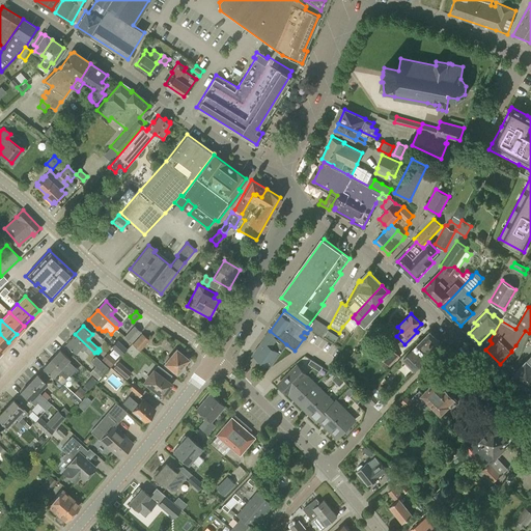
[(132,342),(141,332),(134,326),(124,336),(132,342)]
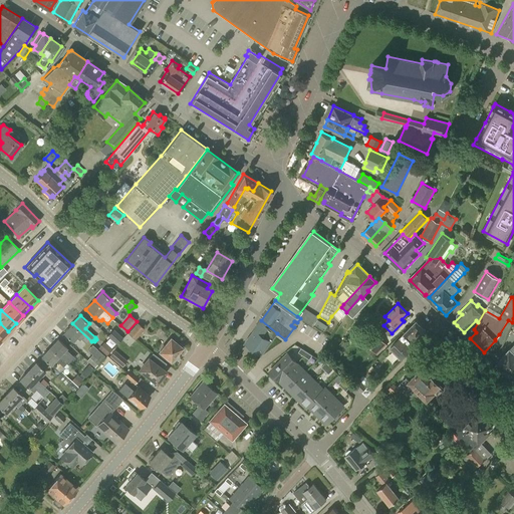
[(274,336),(277,333),(261,320),(246,341),(262,353),(257,359),(258,360),(274,336)]
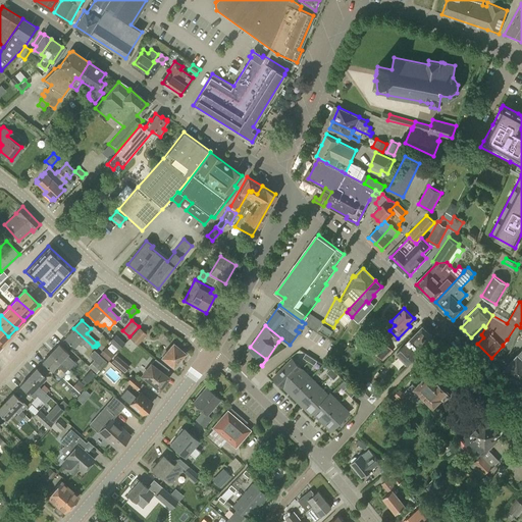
[(420,349),(421,349),(433,336),(422,326),(410,338),(411,340),(414,342),(420,349)]
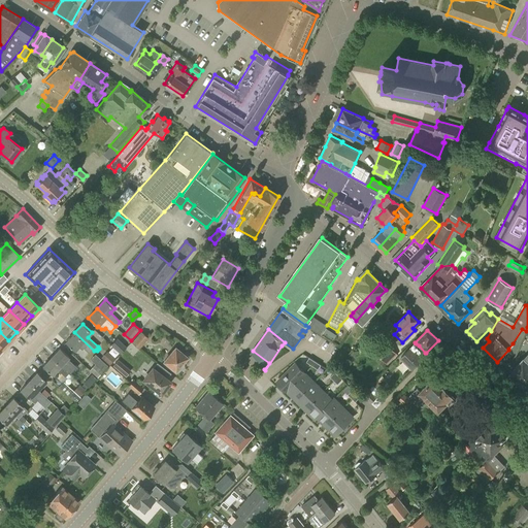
[(139,349),(149,337),(141,331),(132,341),(139,349)]
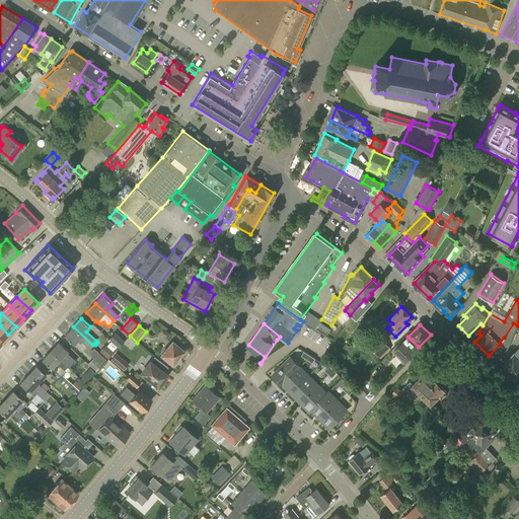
[(330,328),(325,325),(322,331),(327,335),(330,328)]
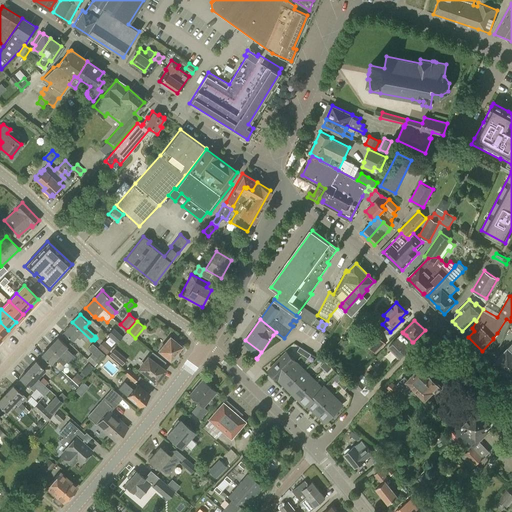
[(0,337),(1,338),(8,330),(0,322),(0,337)]
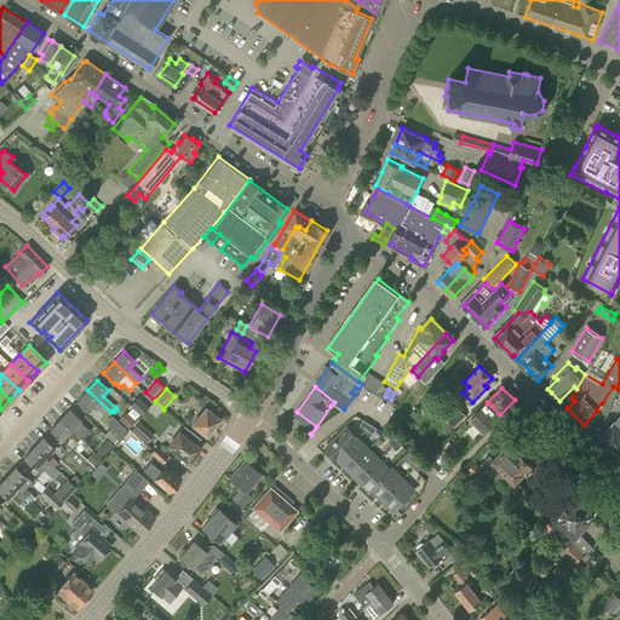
[(109,413),(110,412),(87,390),(76,402),(87,412),(92,407),(96,411),(98,408),(103,414),(107,411),(109,413)]
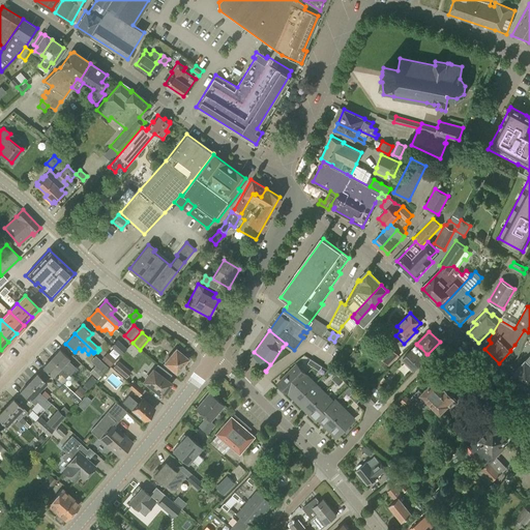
[(120,355),(126,348),(117,339),(111,346),(120,355)]
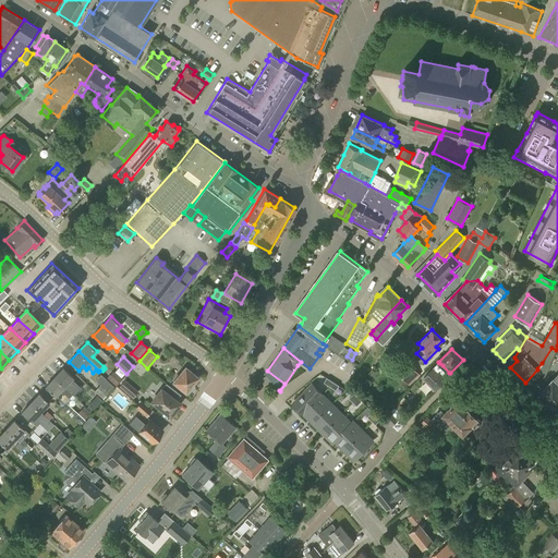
[(410,386),(421,374),(407,362),(397,373),(410,386)]
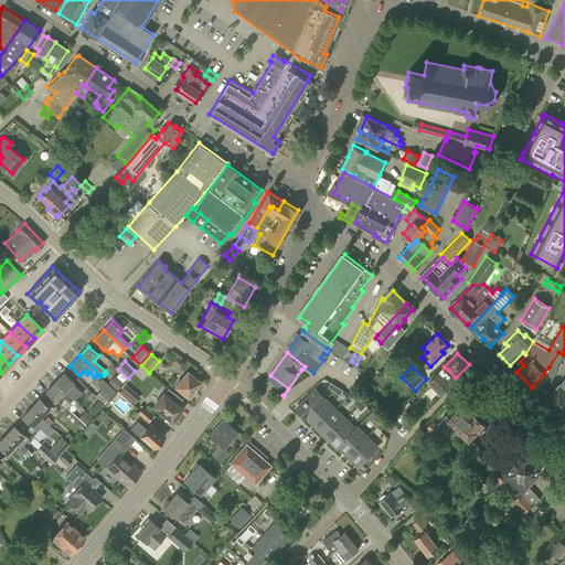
[(451,382),(455,377),(448,370),(445,368),(444,366),(429,382),(441,393),(451,382)]
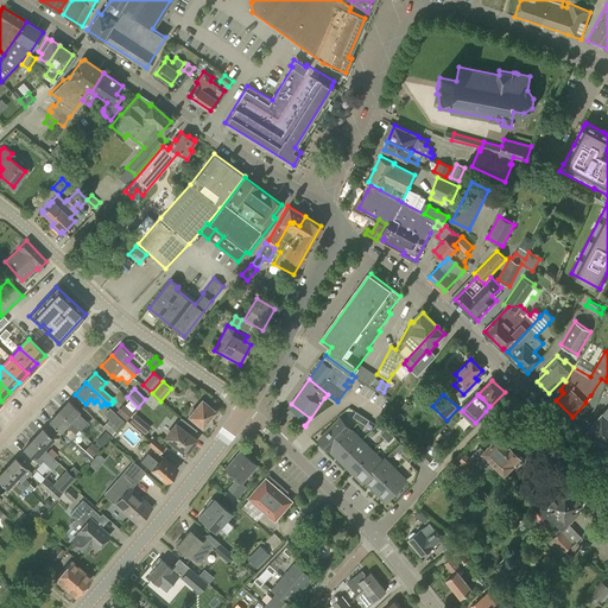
[(70,420),(69,422),(78,430),(81,432),(89,423),(77,413),(80,411),(69,400),(59,411),(70,420)]
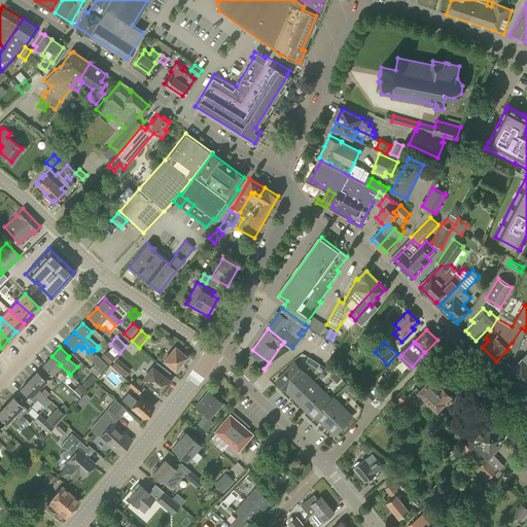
[(177,371),(183,364),(180,362),(186,356),(175,347),(164,360),(177,371)]
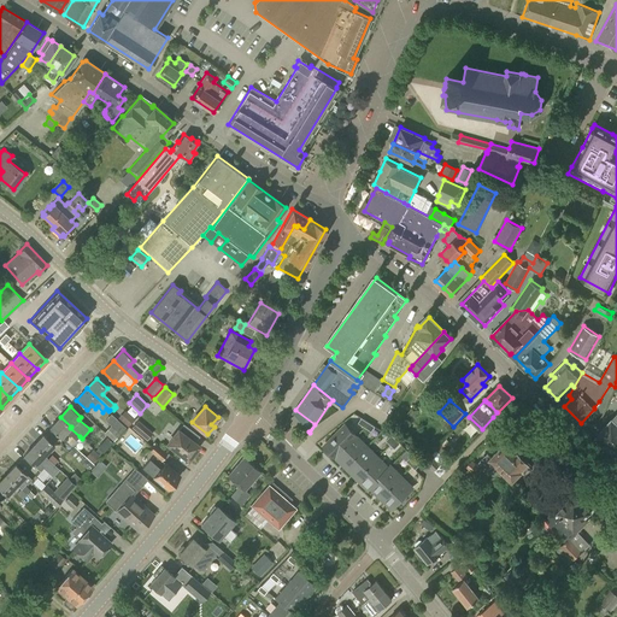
[(128,425),(134,418),(124,410),(118,417),(128,425)]
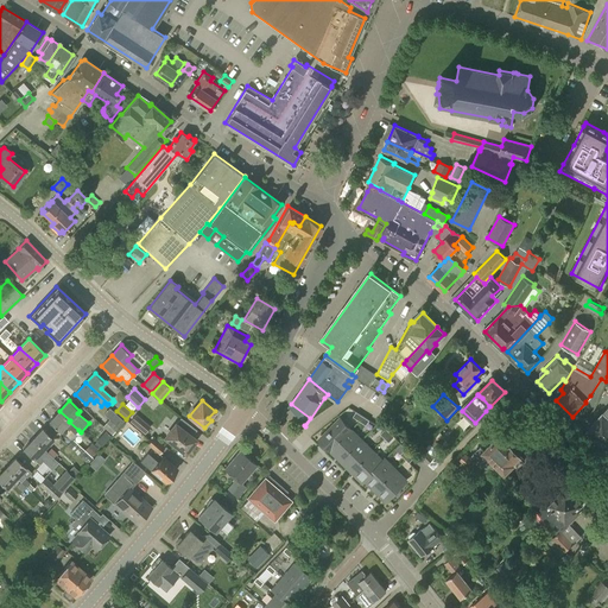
[(607,407),(588,430),(607,448),(607,407)]
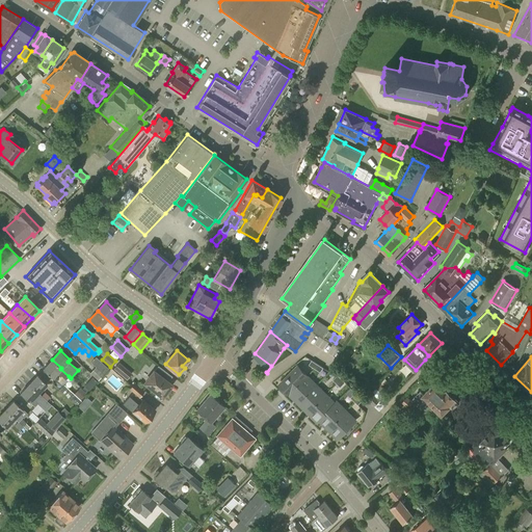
[(52,360),(43,369),(52,377),(56,373),(59,376),(61,375),(65,379),(69,376),(60,369),(61,368),(52,360)]
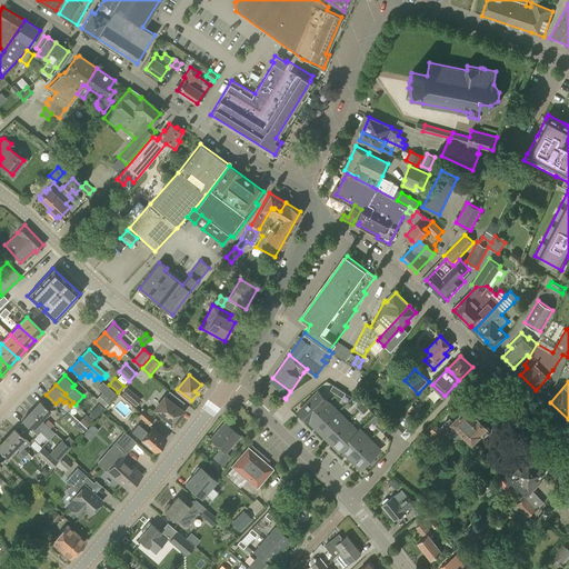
[(340,389),(333,385),(329,391),(336,395),(340,389)]
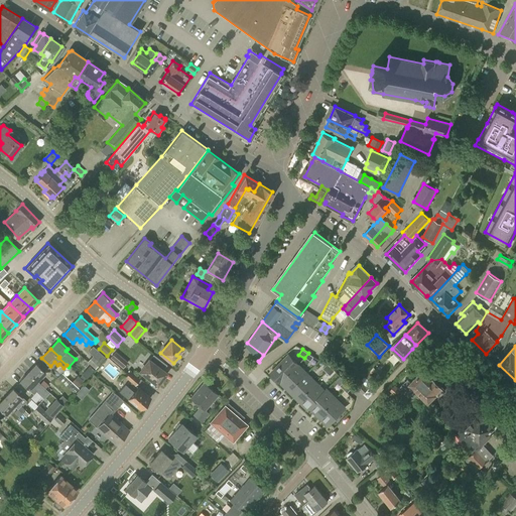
[(95,369),(105,358),(97,351),(87,362),(95,369)]
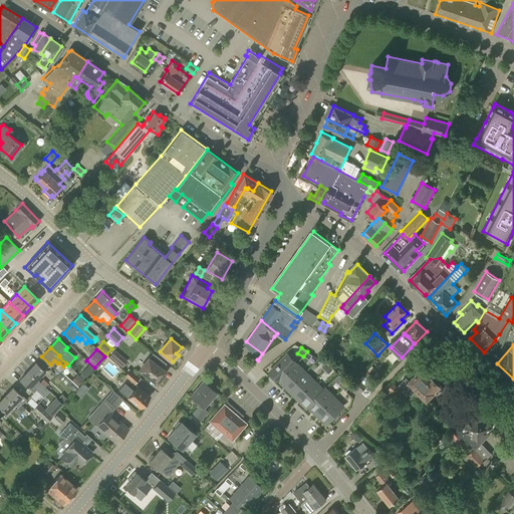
[(118,363),(123,357),(114,350),(109,356),(118,363)]
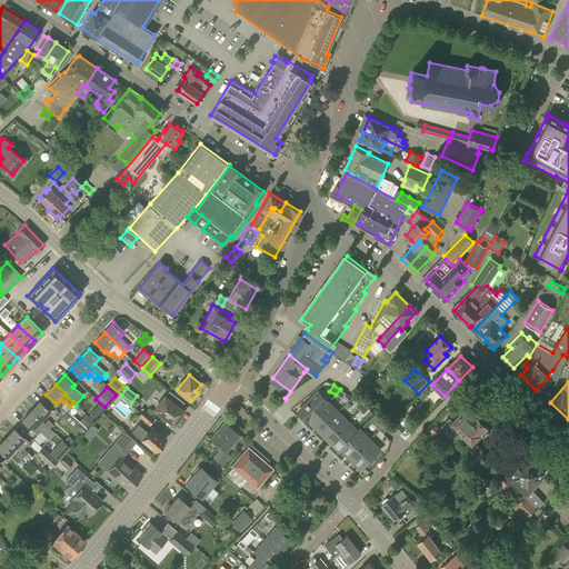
[(346,392),(340,389),(336,395),(341,399),(346,392)]
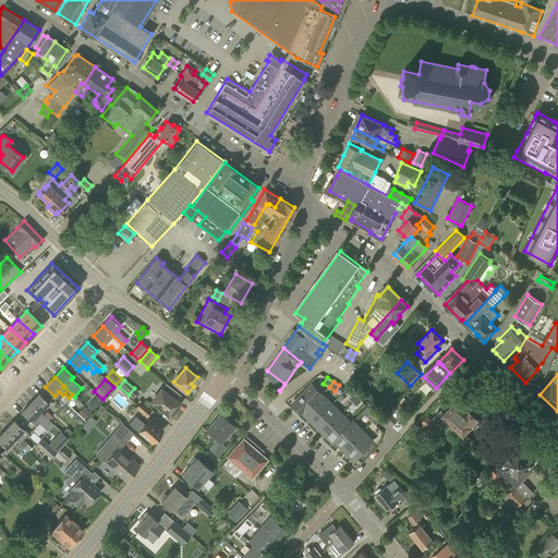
[(177,391),(166,383),(161,389),(152,401),(158,405),(157,408),(162,412),(164,410),(170,415),(180,403),(172,398),(177,391)]
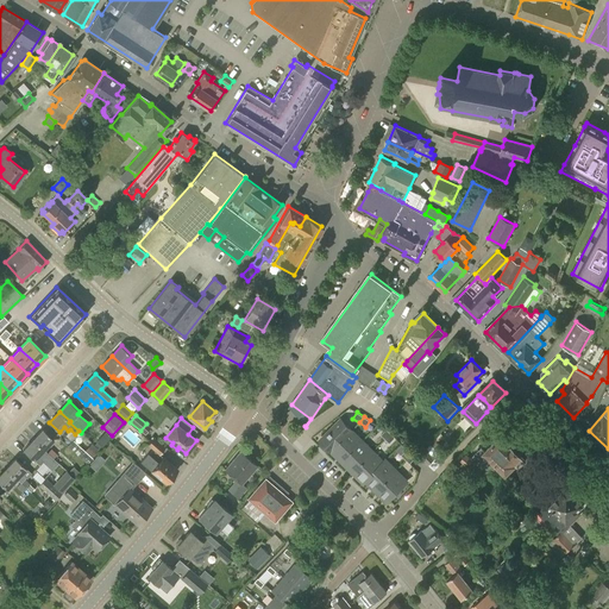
[(340,419),(320,440),(327,447),(327,446),(330,449),(328,449),(331,451),(352,429),(340,419)]
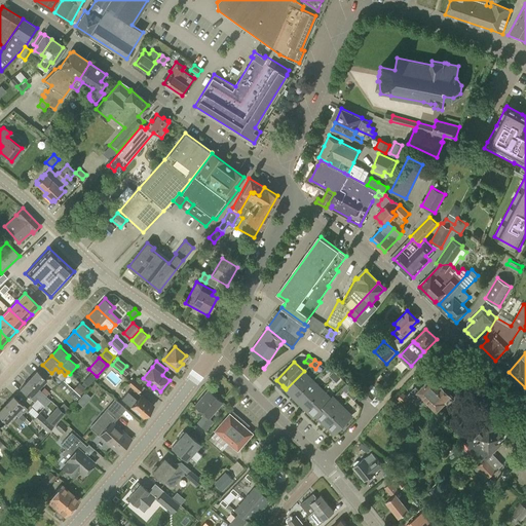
[(29,379),(38,387),(46,379),(37,370),(29,379)]
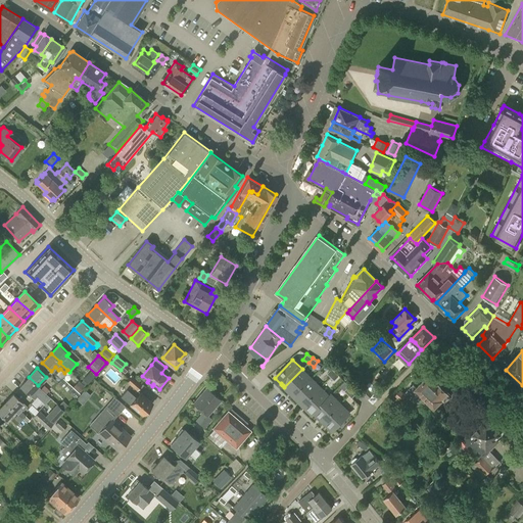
[(331,377),(335,372),(332,368),(331,369),(327,373),(331,377)]
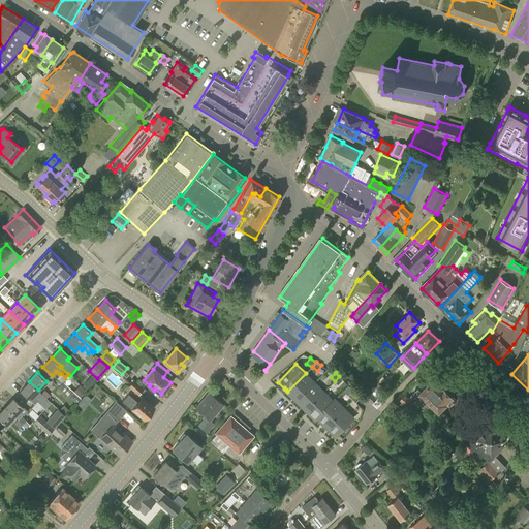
[(306,373),(287,392),(289,394),(291,395),(290,396),(297,401),(315,382),(309,377),(306,373)]
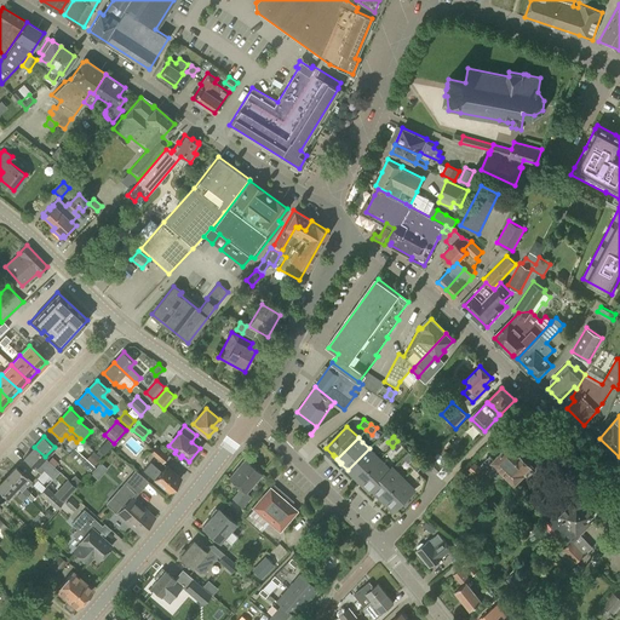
[(113,445),(107,440),(102,445),(108,451),(113,445)]
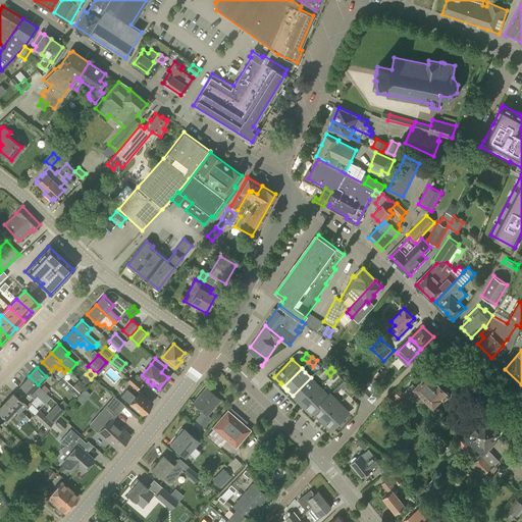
[(335,371),(334,371),(330,376),(333,379),(338,374),(335,371)]
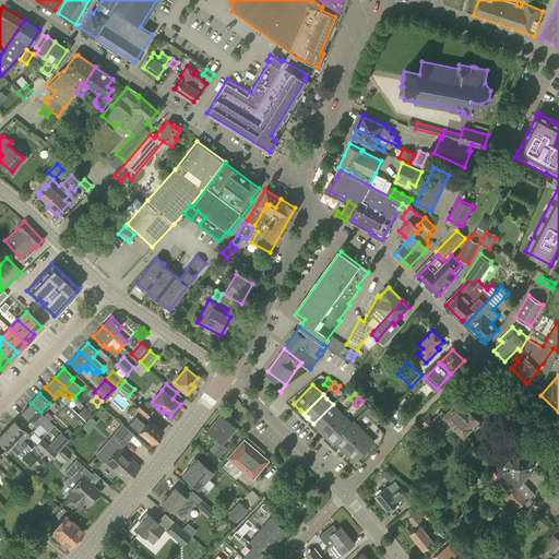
[(468,411),(459,401),(444,414),(441,411),(435,418),(448,431),(455,425),(464,435),(472,427),(476,430),(483,423),(477,417),(478,417),(478,413),(474,408),(470,408),(468,411)]
